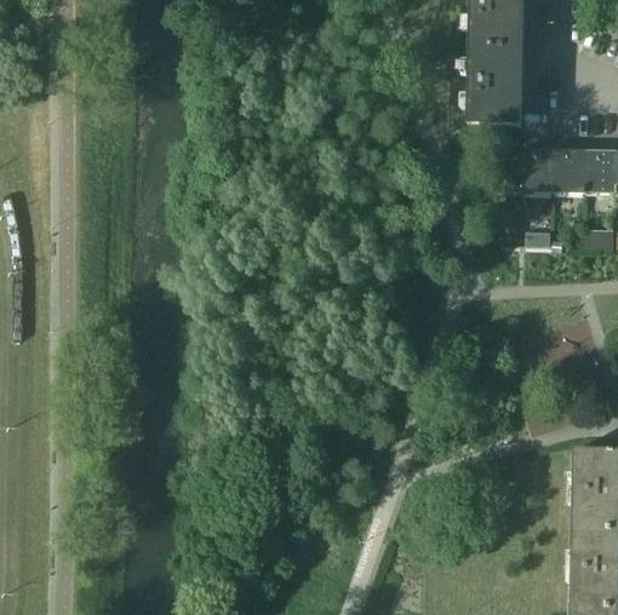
[(468,0),(467,45),(487,45),(520,46),(521,12),(522,12),(522,3),(521,3),(521,0),(468,0)]
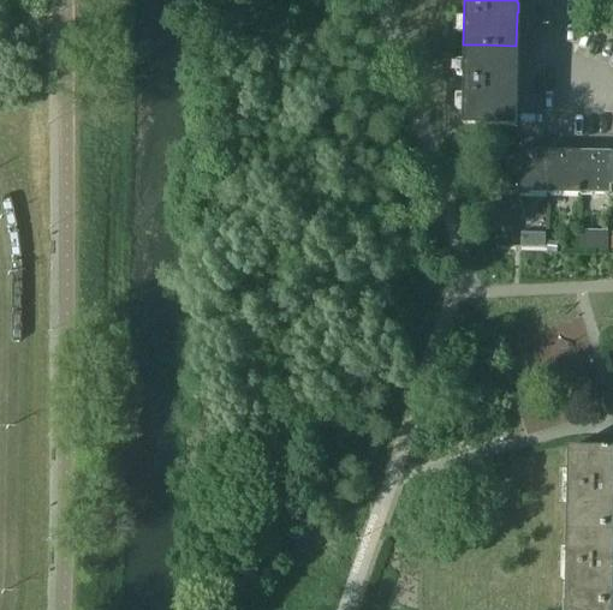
[(516,46),(483,45),(463,45),(462,123),(515,124),(515,89),(516,89),(517,79),(516,79),(516,46)]
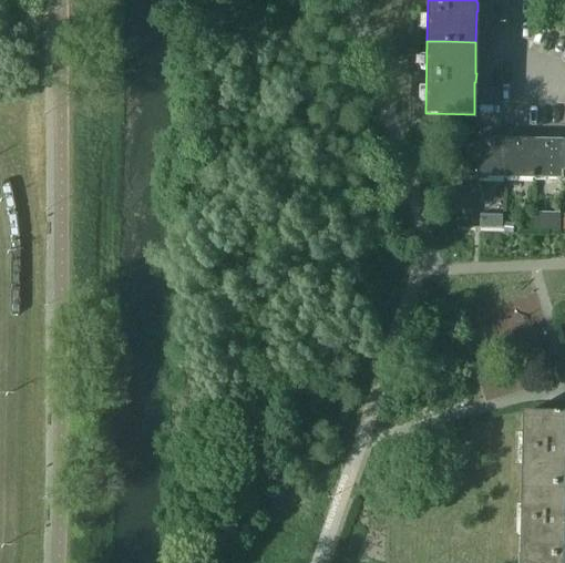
[(504,136),(474,136),(473,144),(468,144),(466,159),(473,159),(473,174),(503,174),(504,136)]
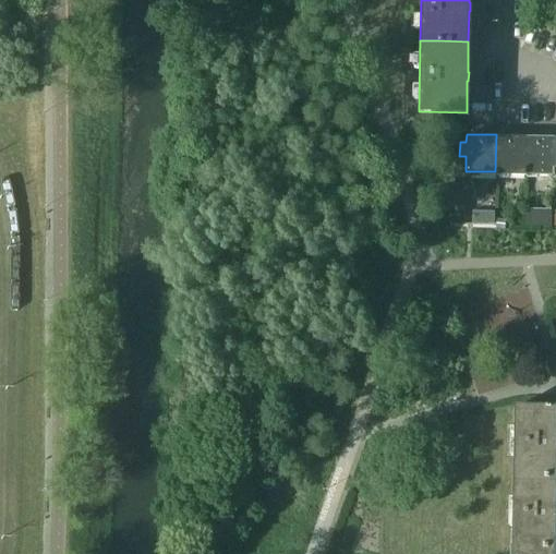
[(524,135),(496,134),(495,171),(523,172),(524,135)]
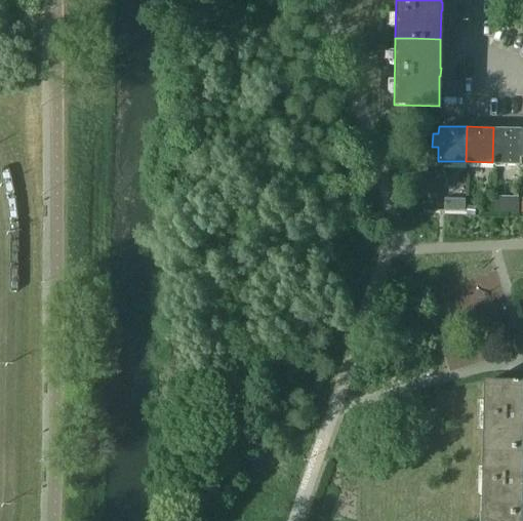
[(520,128),(493,127),(492,162),(519,163),(520,128)]
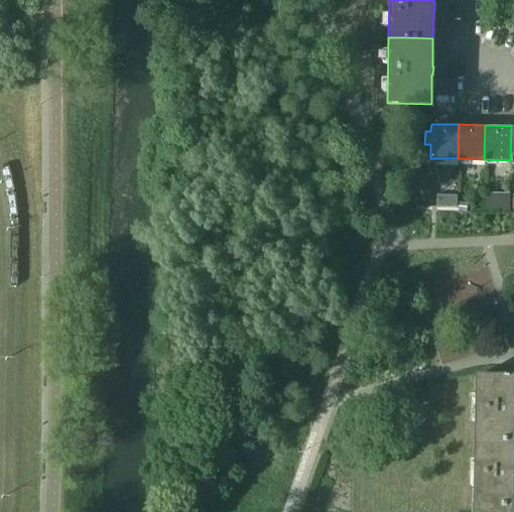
[(418,185),(418,201),(430,201),(430,185),(418,185)]
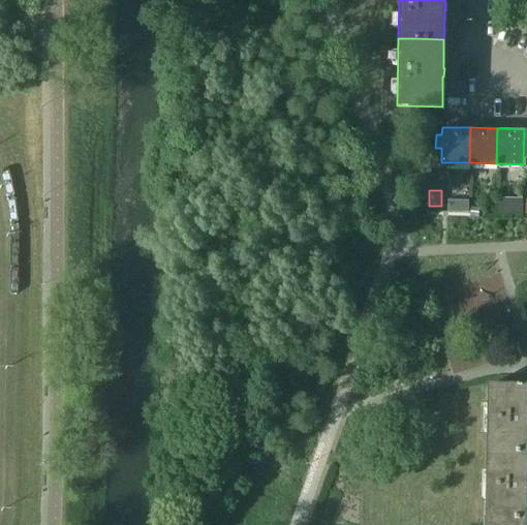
[(497,203),(496,212),(510,212),(510,203),(497,203)]
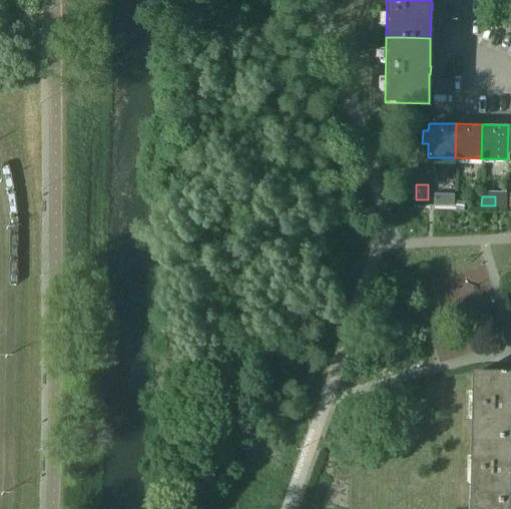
[(454,203),(454,207),(462,207),(462,203),(463,199),(455,199),(454,203)]
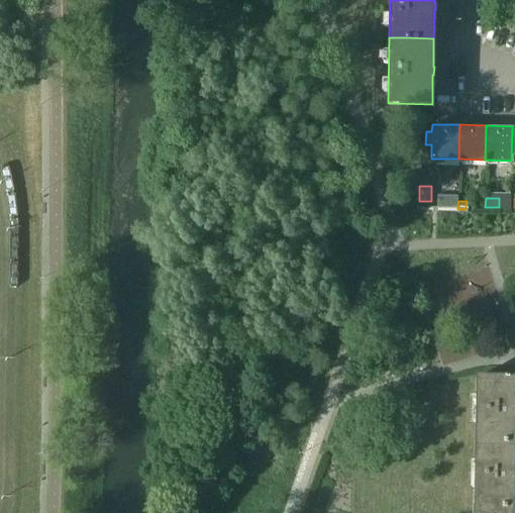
[(514,374),(477,374),(475,438),(514,438),(514,374)]
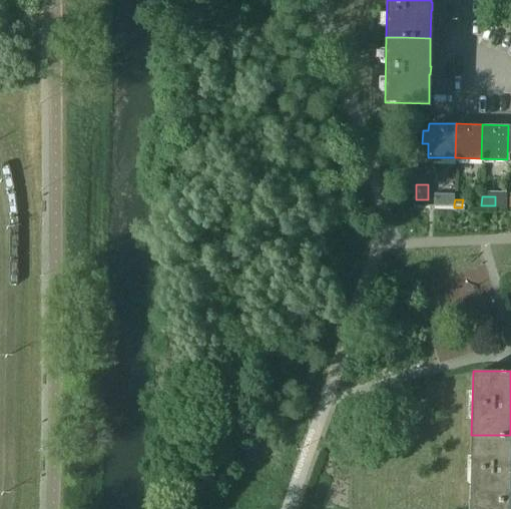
[(510,453),(510,435),(471,435),(470,499),(510,500),(510,453)]
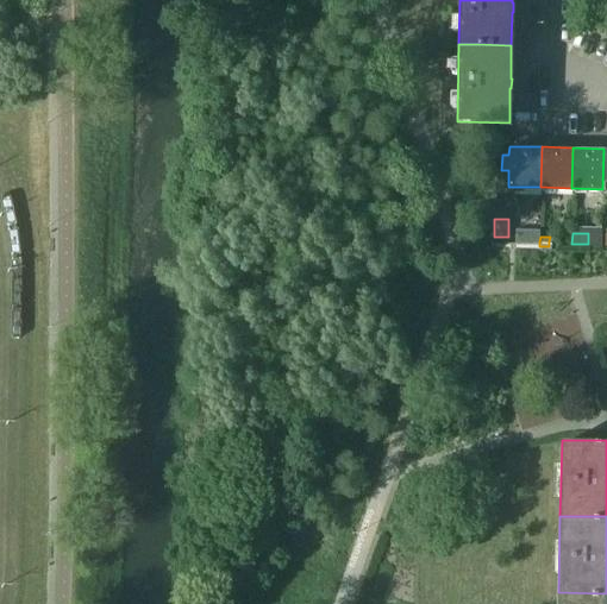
[(605,603),(606,593),(558,592),(558,603),(605,603)]
